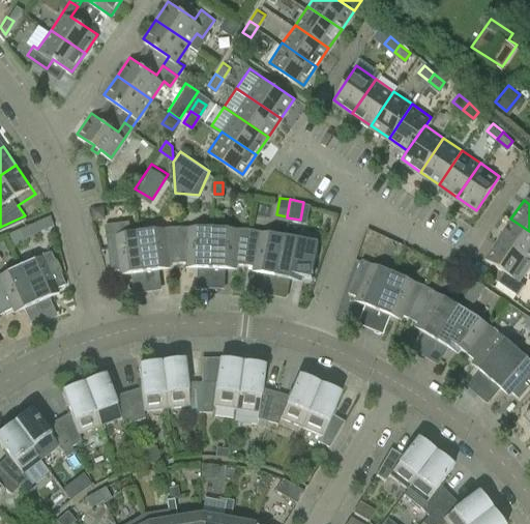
[(93,219),(99,217),(105,211),(104,204),(92,205),(93,219)]
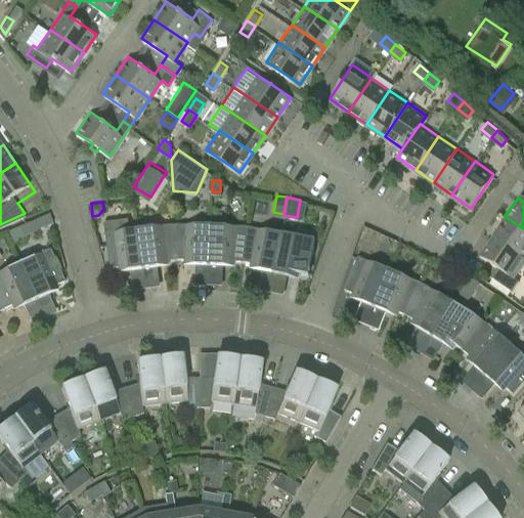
[(31,218),(35,227),(45,223),(41,214),(31,218)]
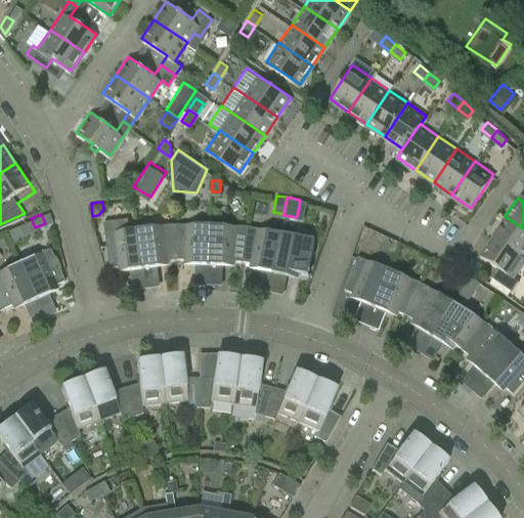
[(492,233),(523,255),(523,228),(505,216),(492,233)]
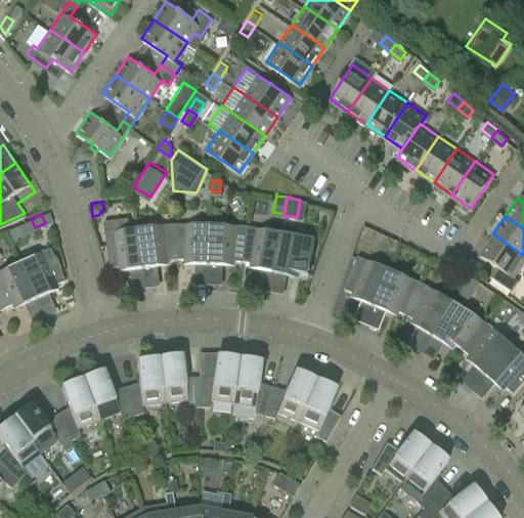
[(176,257),(175,221),(138,225),(144,266),(158,264),(157,259),(175,257),(176,257)]
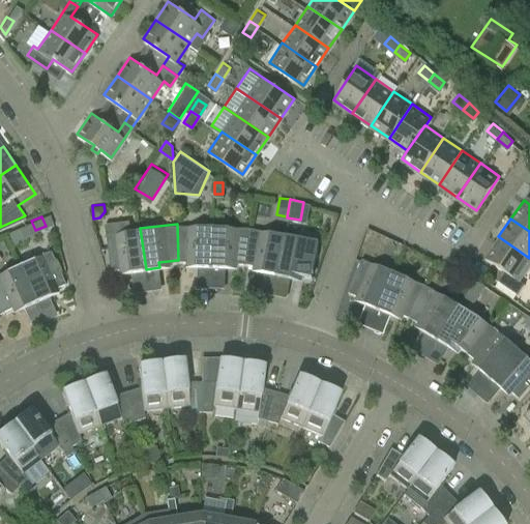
[(198,265),(212,265),(213,225),(177,224),(178,260),(180,260),(198,260),(198,265)]
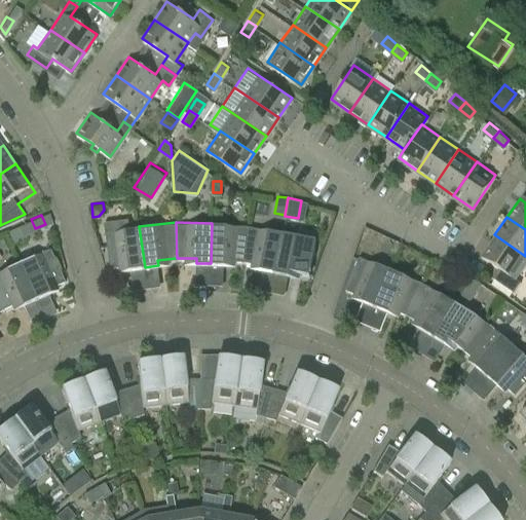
[(248,224),(212,223),(211,263),(224,264),(224,259),(241,260),(243,260),(248,224)]
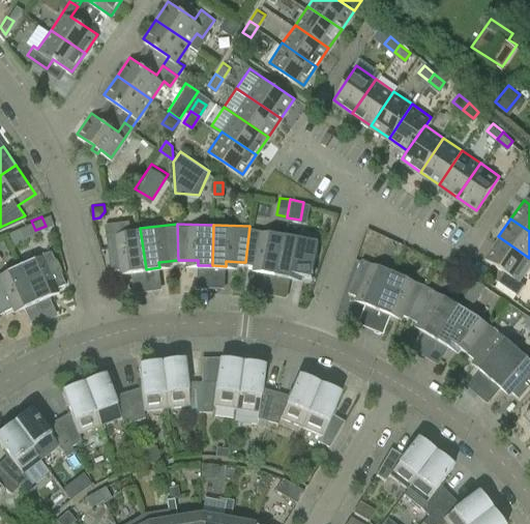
[(264,270),(277,273),(286,233),(249,226),(245,262),(247,262),(265,265),(264,270)]
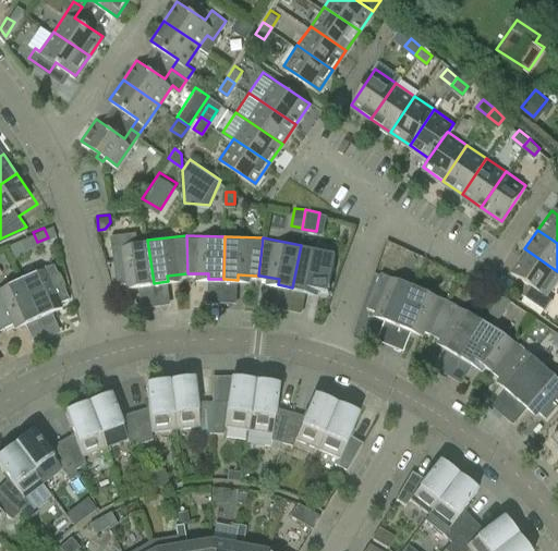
[(140,284),(154,283),(147,240),(112,245),(117,282),(138,279),(140,284)]
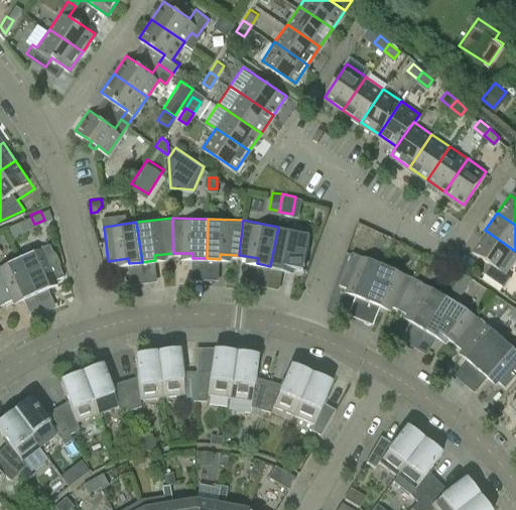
[(310,233),(278,227),(270,266),(283,268),(284,264),(303,268),(310,233)]
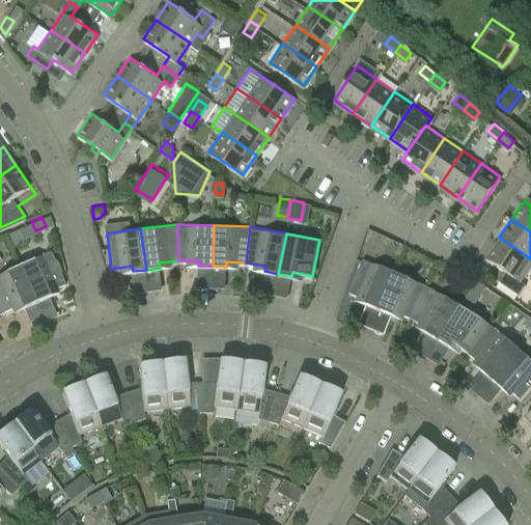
[(530,263),(530,258),(499,237),(486,256),(503,268),(497,278),(519,293),(526,282),(521,278),(530,263)]
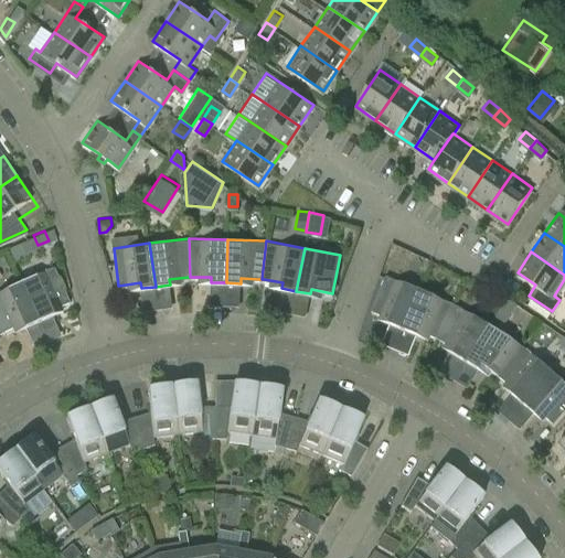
[(54,265),(21,279),(39,319),(52,313),(50,309),(70,299),(54,265)]
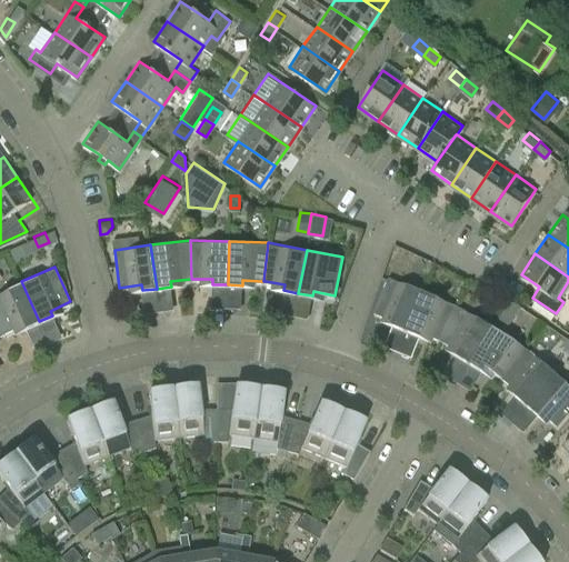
[(392,324),(406,330),(422,289),(389,276),(373,311),(395,319),(392,324)]
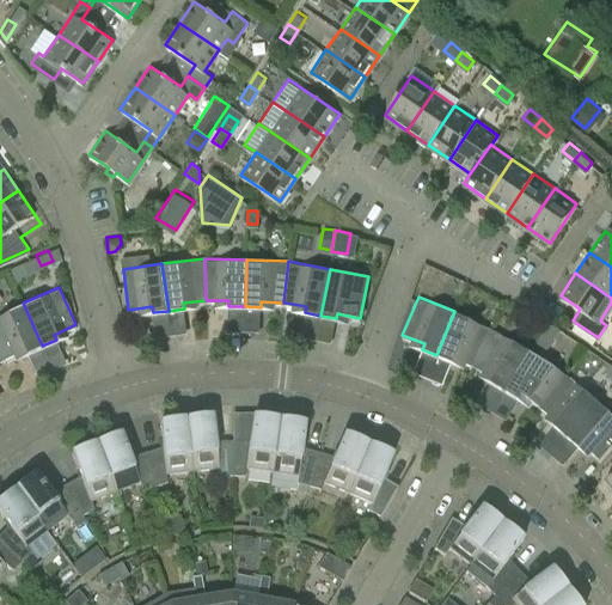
[(28,353),(42,346),(23,303),(0,312),(0,349),(4,356),(6,355),(25,347),(28,353)]
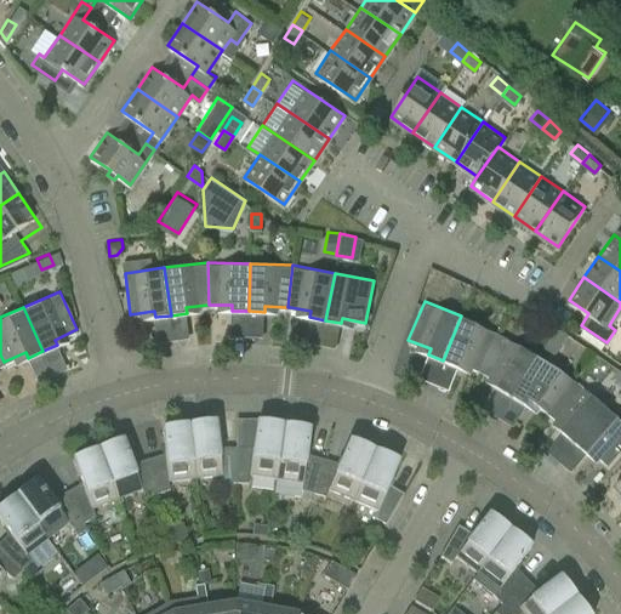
[(460,362),(482,370),(501,333),(461,316),(443,360),(457,367),(460,362)]
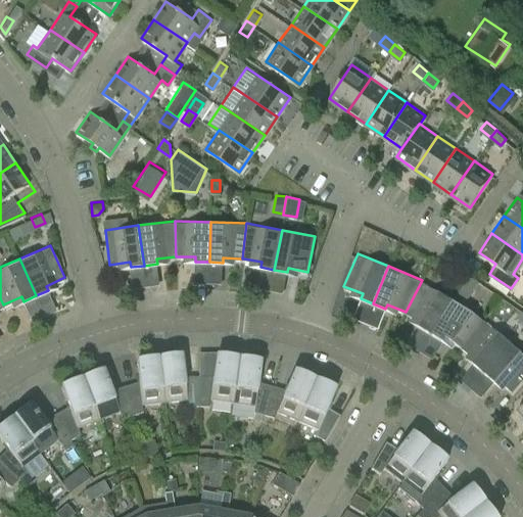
[(468,296),(478,279),(469,274),(458,290),(468,296)]
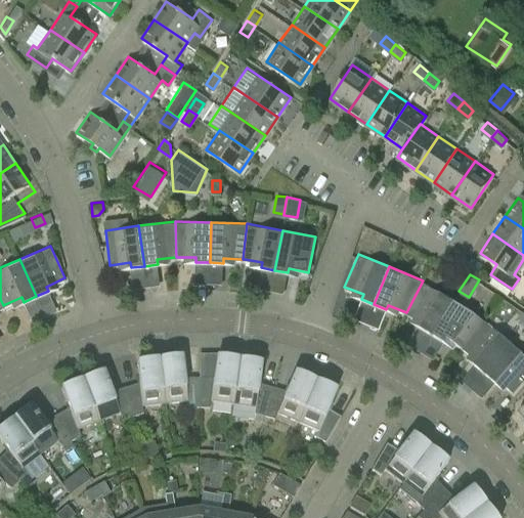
[(421,327),(432,334),(452,299),(423,281),(406,312),(407,313),(423,322),(421,327)]
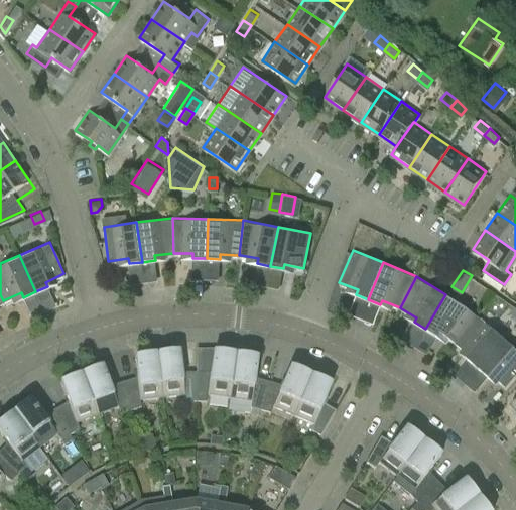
[(340,308),(349,310),(355,291),(346,288),(340,308)]
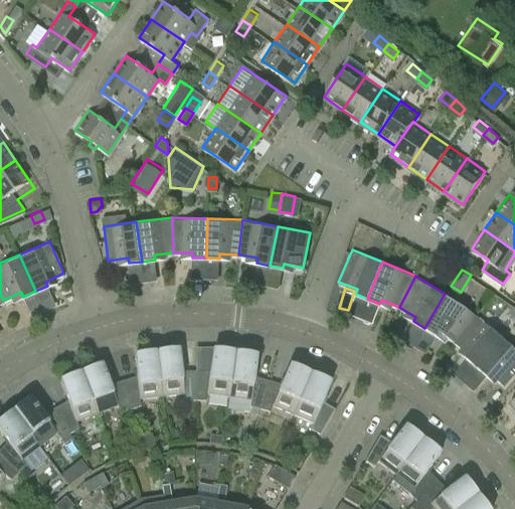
[(454,340),(455,341),(476,313),(445,294),(424,328),(436,335),(439,331),(454,340)]
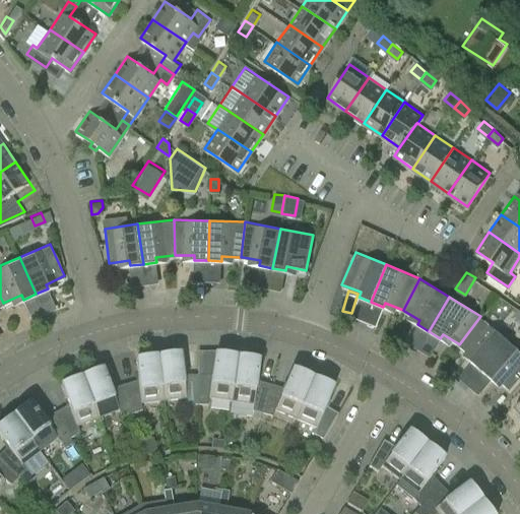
[(470,361),(480,370),(507,339),(480,316),(459,344),(460,345),(473,357),(470,361)]
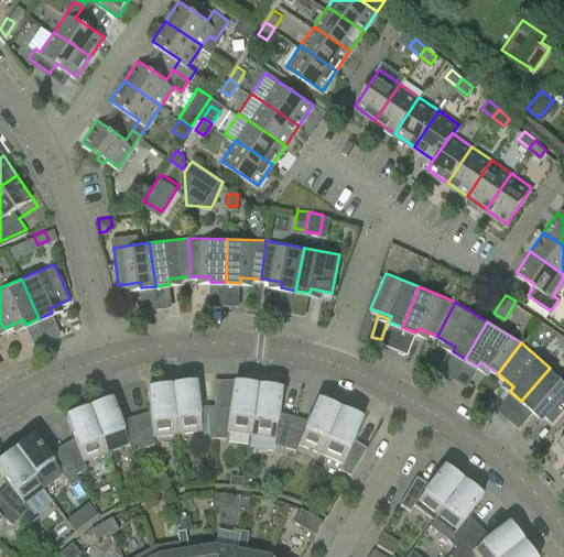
[(563,379),(550,368),(521,401),(532,410),(537,406),(553,421),(563,406),(563,379)]
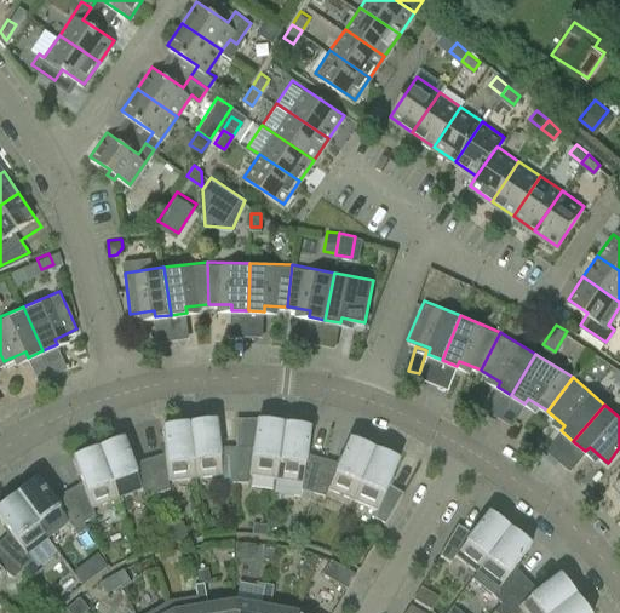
[(214,418),(188,420),(194,473),(220,470),(222,479),(235,479),(235,444),(218,444),(214,418)]
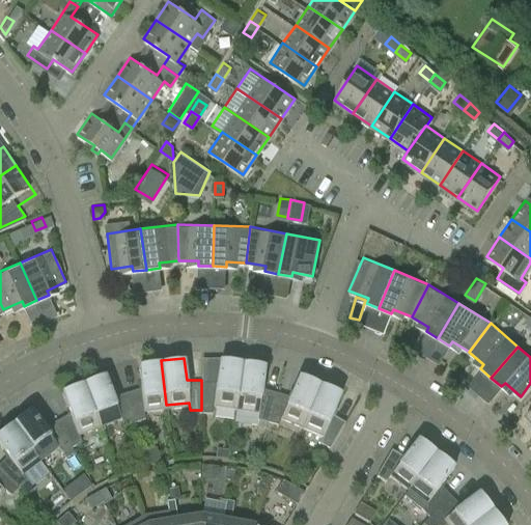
[(216,380),(201,380),(201,410),(212,410),(213,403),(235,405),(242,361),(219,358),(216,380)]
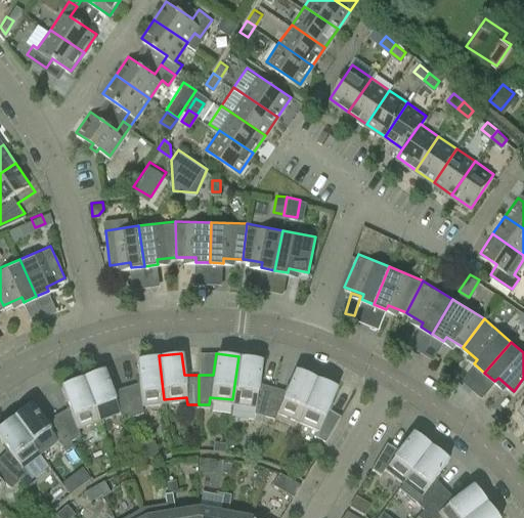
[(139,380),(125,384),(132,413),(142,409),(141,402),(164,399),(159,355),(136,358),(139,380)]
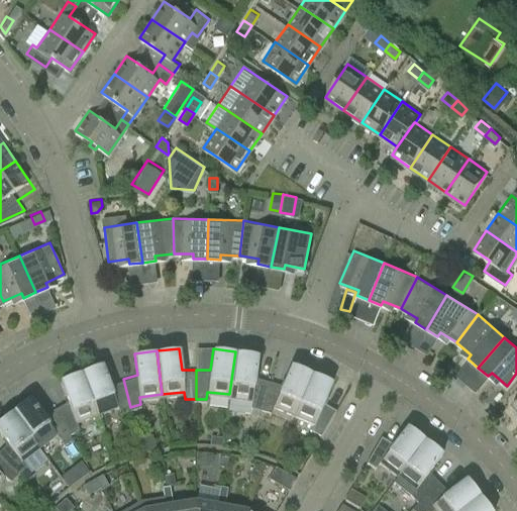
[(257,354),(235,351),(229,394),(251,397),(250,405),(261,407),(269,379),(254,375),(257,354)]
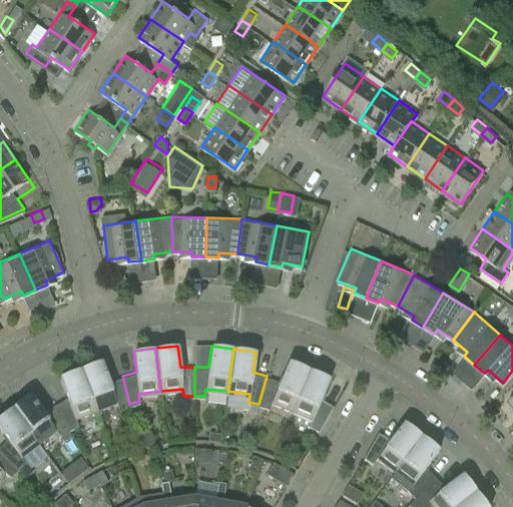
[(101,361),(80,368),(96,409),(116,401),(119,408),(129,404),(122,376),(108,380),(101,361)]
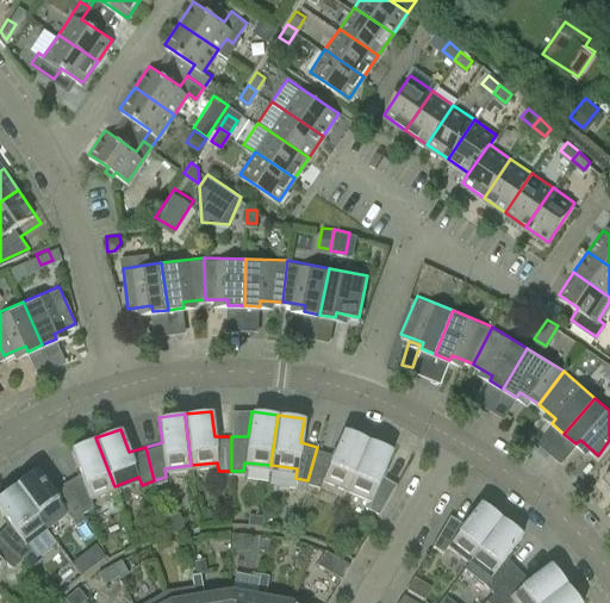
[(332,452),(317,447),(307,480),(319,484),(322,477),(347,486),(367,440),(343,429),(332,452)]
